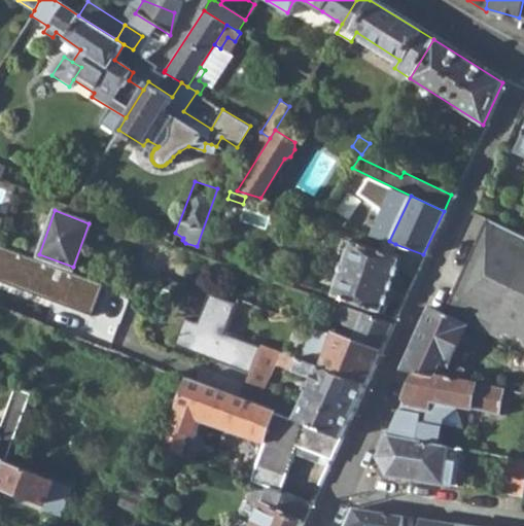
[(465,324),(523,350),(523,236),(486,217),(443,312),(465,324)]
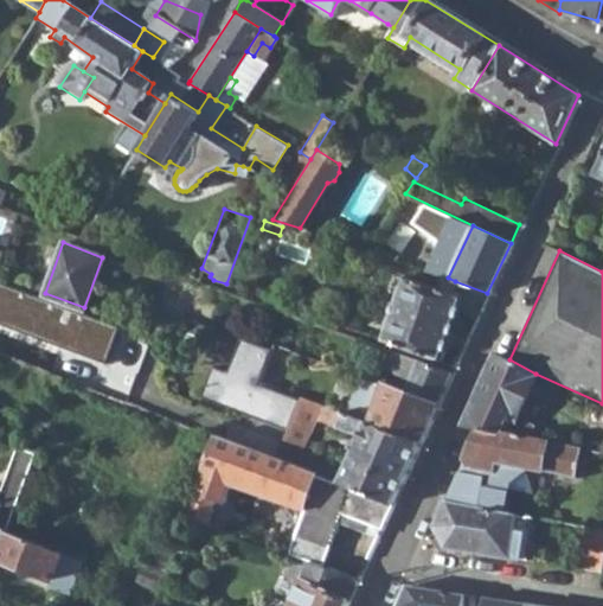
[(380,338),(440,359),(460,303),(479,310),(487,293),(455,281),(450,292),(404,275),(380,338)]
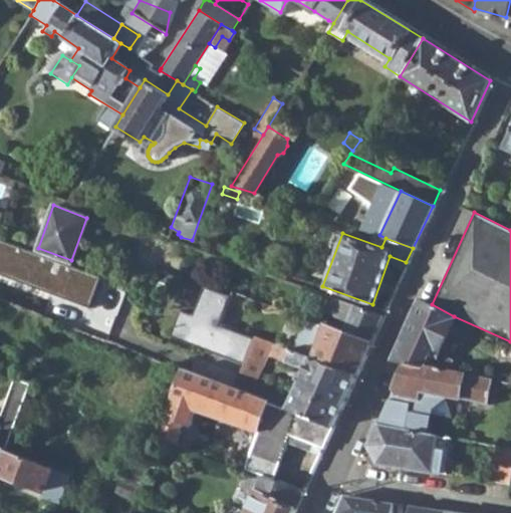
[(289,276),(296,278),(299,271),(292,268),(289,276)]
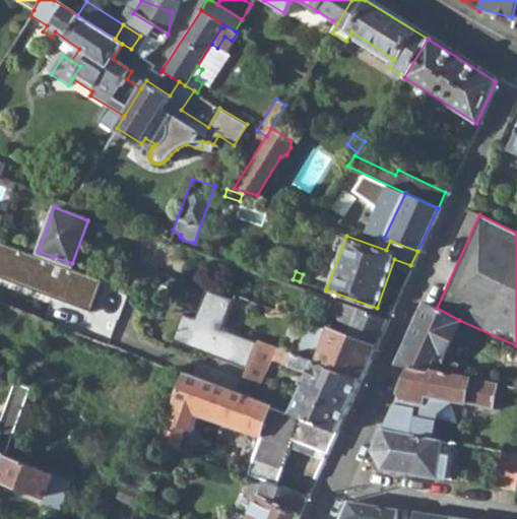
[(323,316),(324,314),(330,298),(306,289),(300,308),(323,316)]
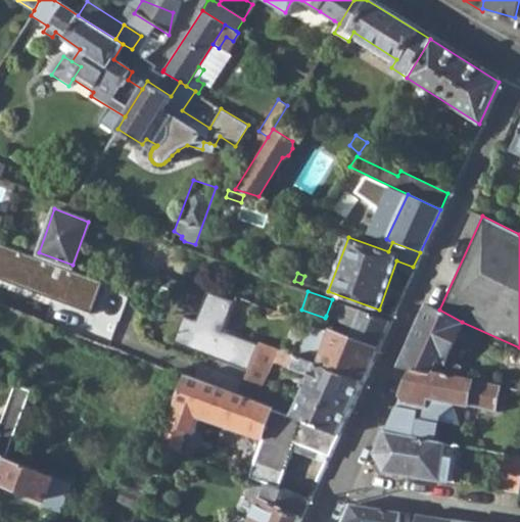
[(223,327),(239,332),(250,300),(235,295),(231,306),(223,327)]
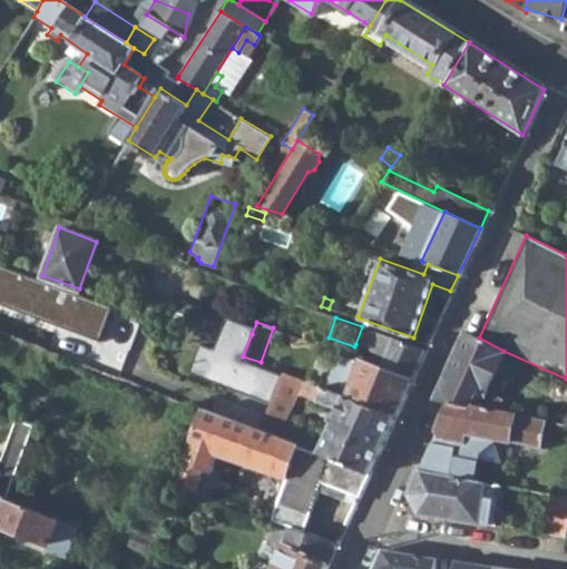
[(224,349),(243,356),(252,334),(233,326),(224,349)]
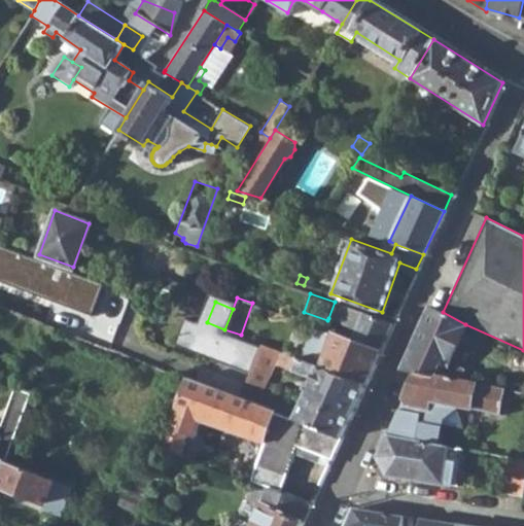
[(356,329),(351,341),(378,353),(391,324),(335,302),(328,318),(356,329)]
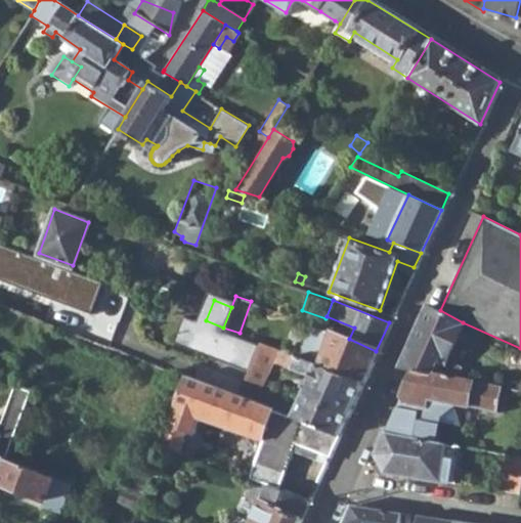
[(413,369),(431,373),(436,361),(444,364),(463,322),(440,310),(426,304),(398,367),(410,371),(413,369)]
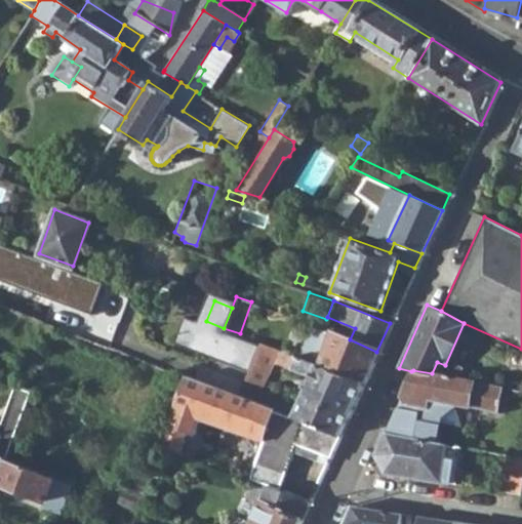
[(314,364),(362,384),(376,352),(350,339),(310,324),(297,356),(315,362),(314,364)]
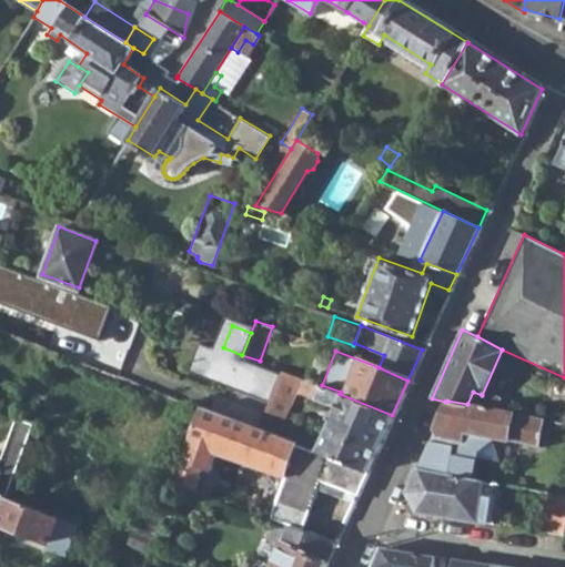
[(285,416),(294,392),(300,377),(280,370),(265,409),(285,416)]
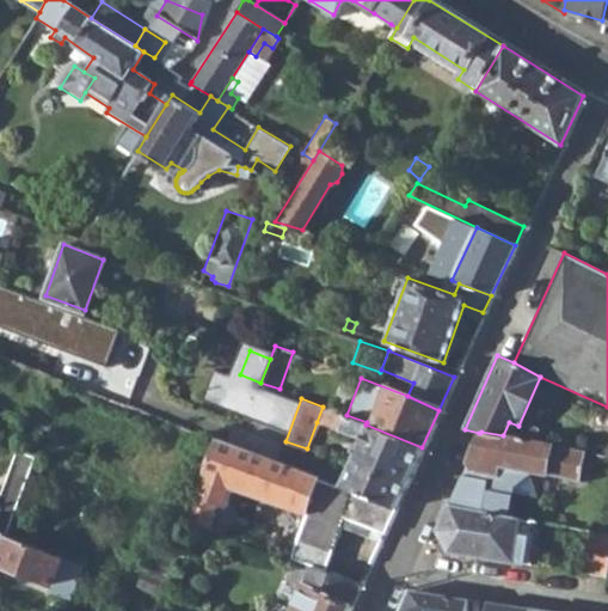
[(317,422),(336,429),(342,413),(323,407),(317,422)]
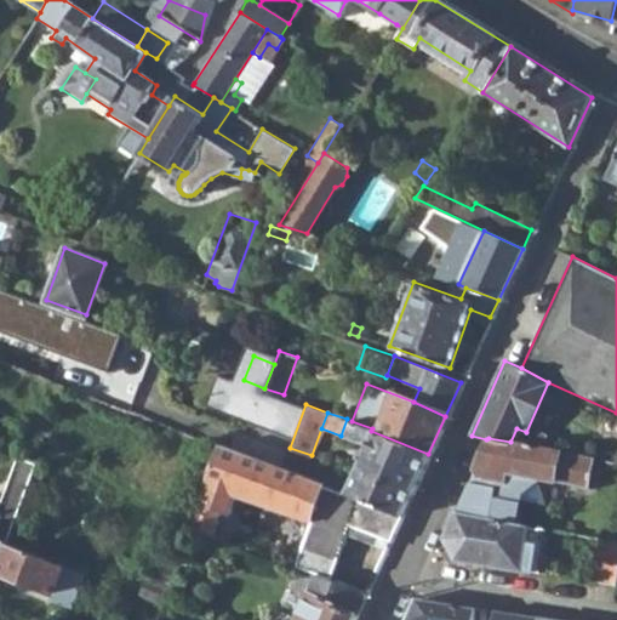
[(366,443),(343,494),(356,499),(400,516),(428,454),(371,431),(372,428),(352,421),(347,419),(341,436),(359,443),(366,443)]
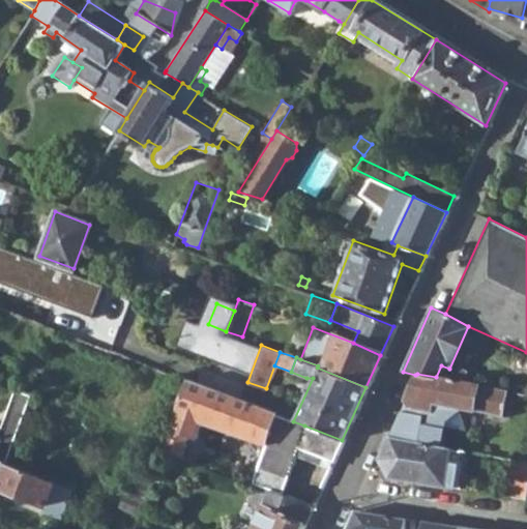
[(464,429),(458,407),(502,416),(506,391),(436,377),(417,374),(415,375),(389,436),(440,445),(444,425),(464,429)]
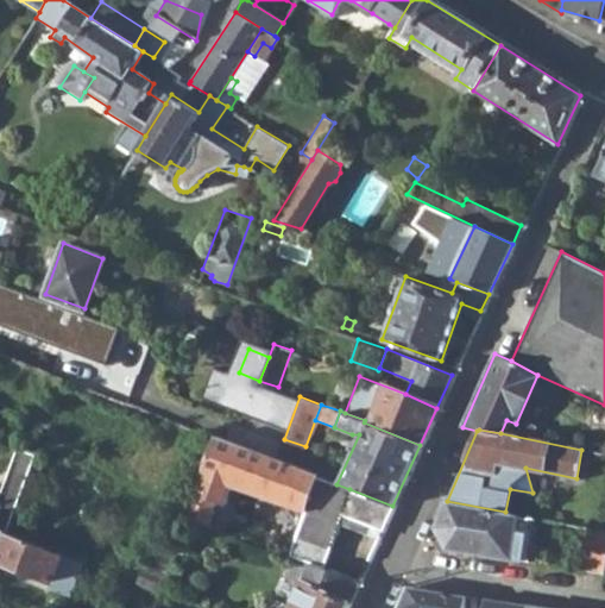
[(303,511),(288,556),(296,559),(312,565),(321,569),(336,526),(328,524),(336,499),(346,499),(350,489),(336,484),(325,480),(266,456),(218,437),(203,474),(229,483),(303,511)]
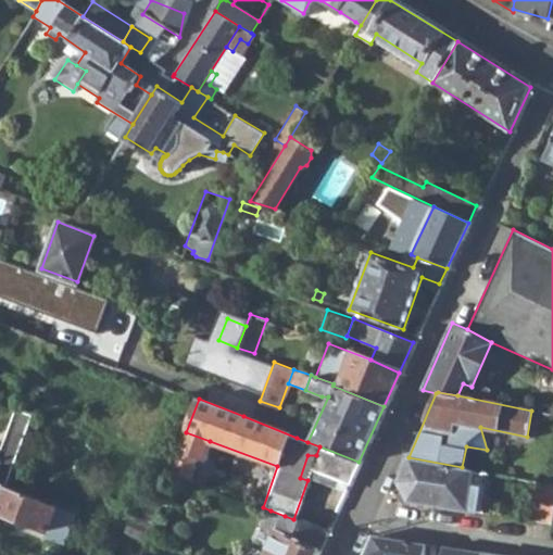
[(243,416),(297,438),(302,425),(249,404),(243,416)]
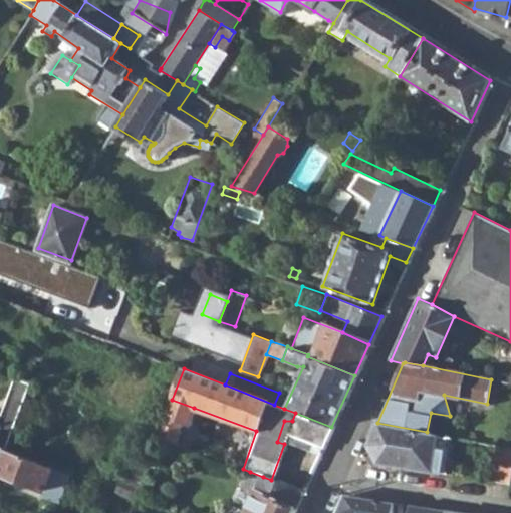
[(0,446),(3,447),(4,448),(14,422),(27,390),(29,382),(14,376),(0,414),(0,446)]
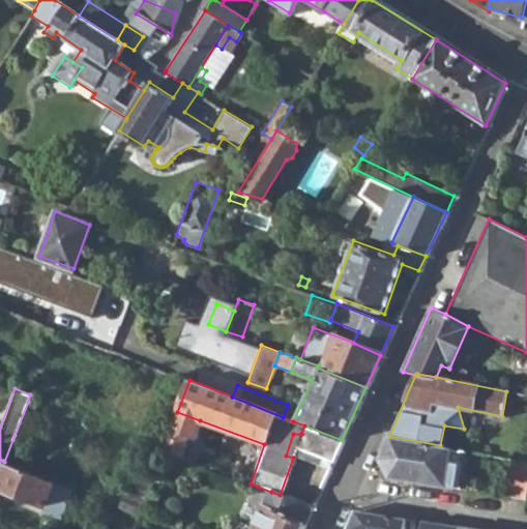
[(162,450),(188,460),(198,436),(195,436),(200,420),(177,412),(162,450)]
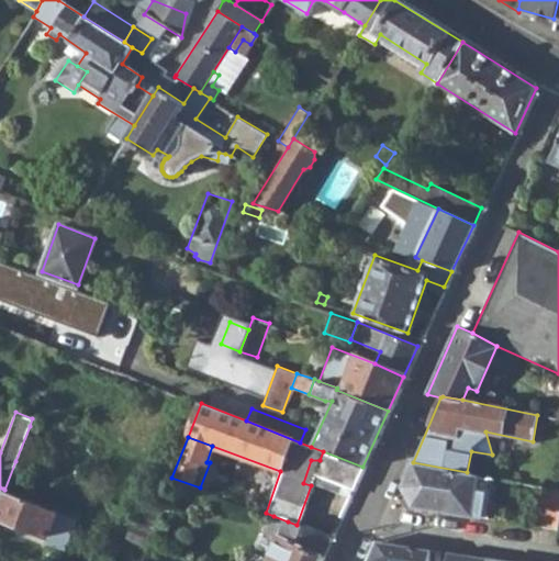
[(311,460),(303,483),(311,485),(314,474),(353,490),(362,467),(323,451),(320,460),(311,460)]
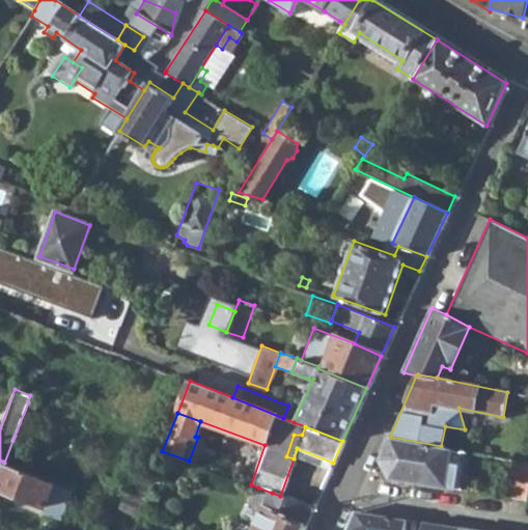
[(388,477),(445,486),(450,448),(441,446),(390,437),(379,459),(388,477)]
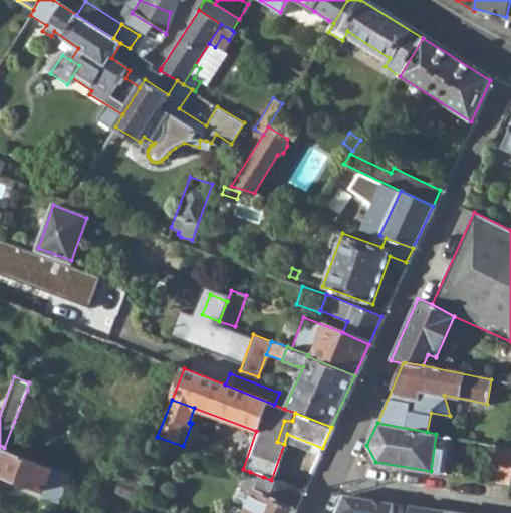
[(491,481),(509,484),(510,471),(510,448),(496,445),(491,481)]
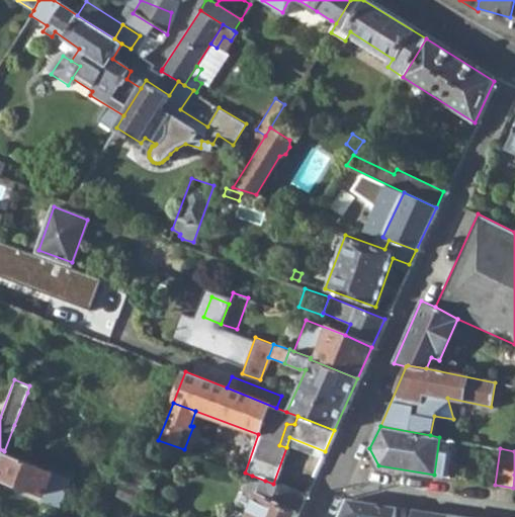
[(0,477),(44,494),(45,490),(56,493),(58,487),(67,491),(72,478),(4,451),(3,450),(0,457),(0,477)]
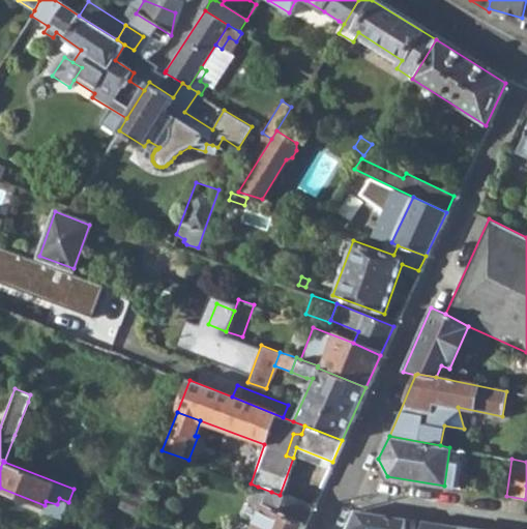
[(255,487),(249,503),(260,507),(251,528),(250,528),(300,528),(312,507),(280,495),(271,492),(258,487),(255,487)]
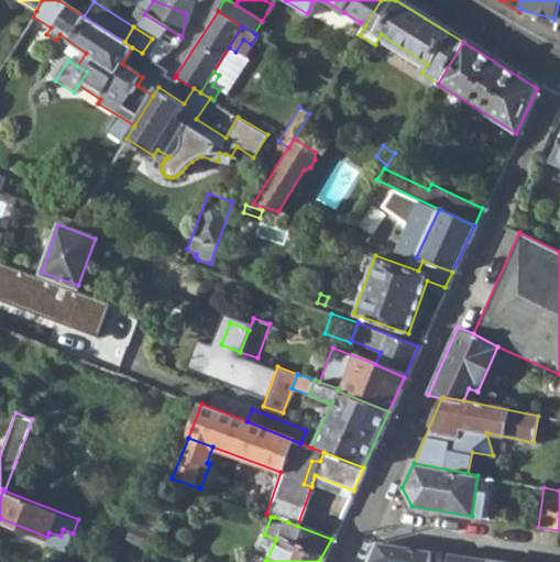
[(125,539),(143,546),(147,532),(131,526),(125,539)]
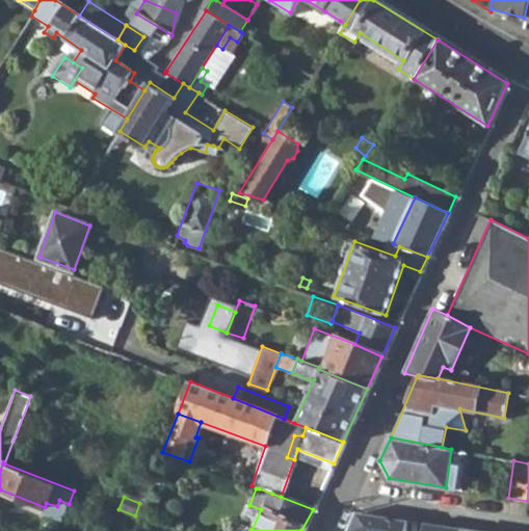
[(240,525),(252,530),(261,509),(249,505),(240,525)]
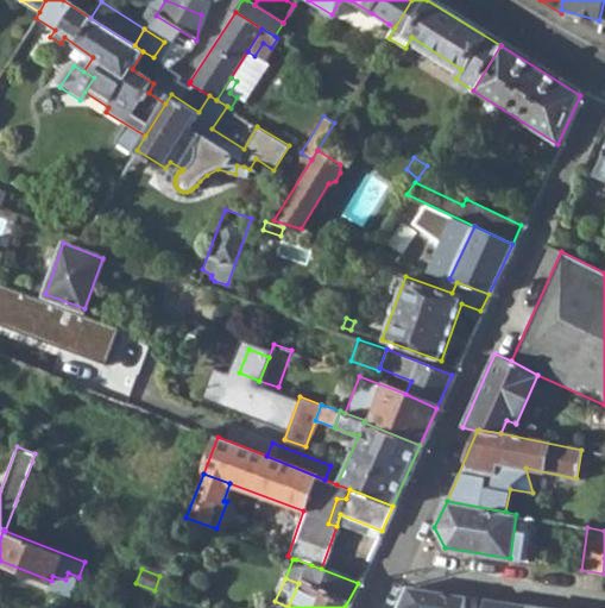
[(464,607),(466,596),(407,587),(397,607),(464,607)]
